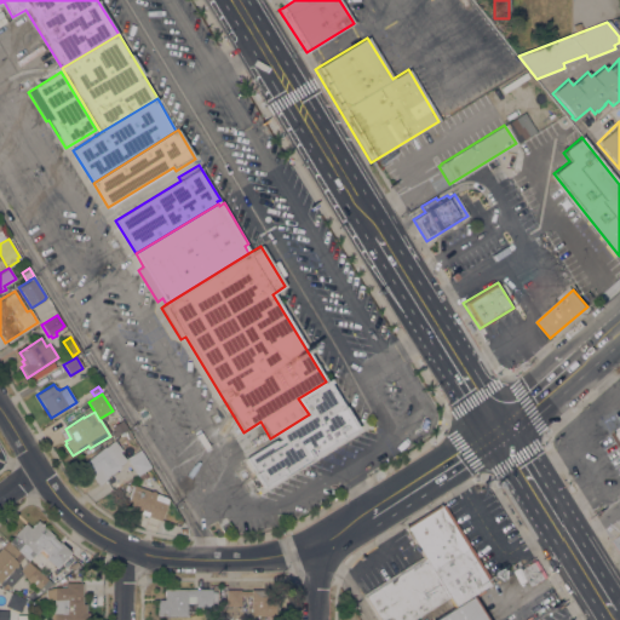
[(121,420),(126,429),(115,435),(110,426),(121,420)]
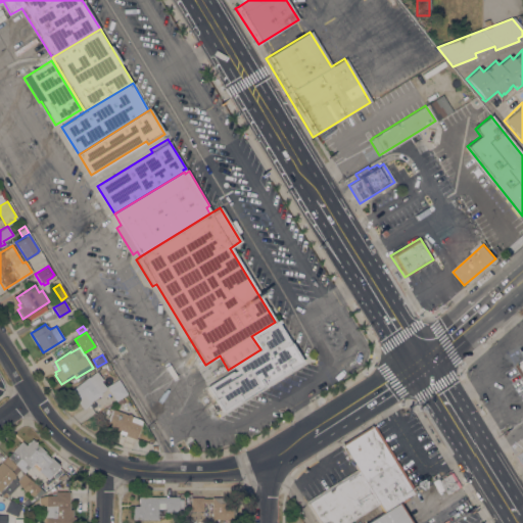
[(96,371),(102,380),(100,381),(105,388),(100,392),(101,393),(97,397),(95,399),(95,398),(83,409),(68,391),(74,388),(73,387),(75,386),(75,387),(79,384),(78,383),(80,382),(81,382),(82,381),(82,380),(83,379),(84,380),(88,376),(89,377),(96,371)]
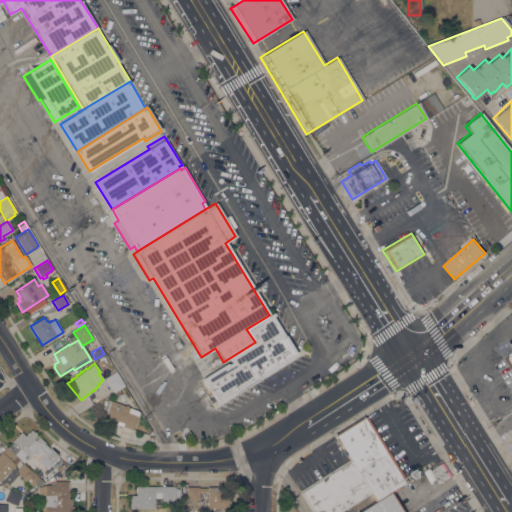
[(122,394),(116,397),(114,392),(113,393),(104,378),(115,371),(123,386),(119,389),(122,394)]
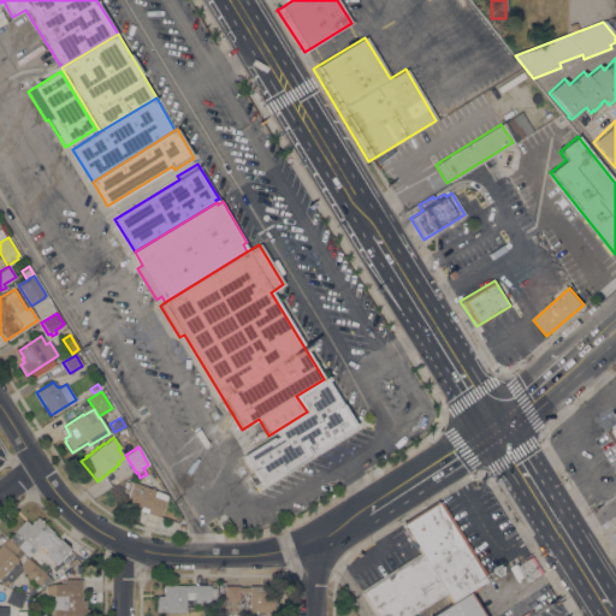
[(159,517),(140,510),(140,509),(124,504),(132,481),(149,489),(150,487),(154,489),(153,490),(164,493),(166,496),(159,517)]
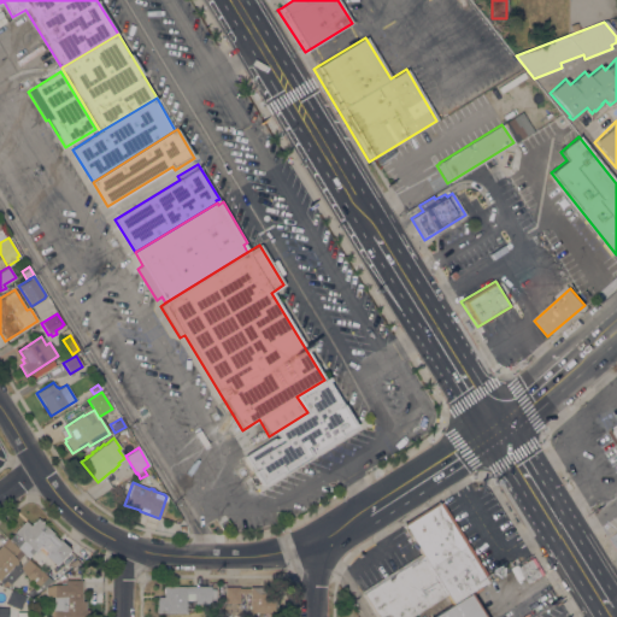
[(445,594),(421,553),(403,524),(440,500),(489,580),(470,593),(452,605),(445,594)]
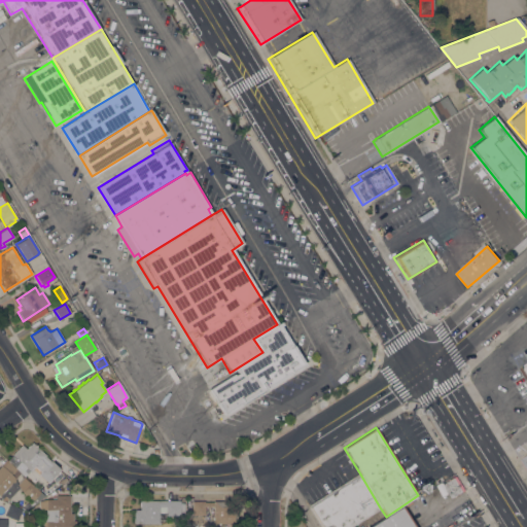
[(44,455),(44,456),(50,462),(51,461),(60,469),(47,483),(38,475),(40,471),(34,466),(30,471),(29,470),(25,476),(7,460),(22,445),(26,449),(32,443),(44,455)]
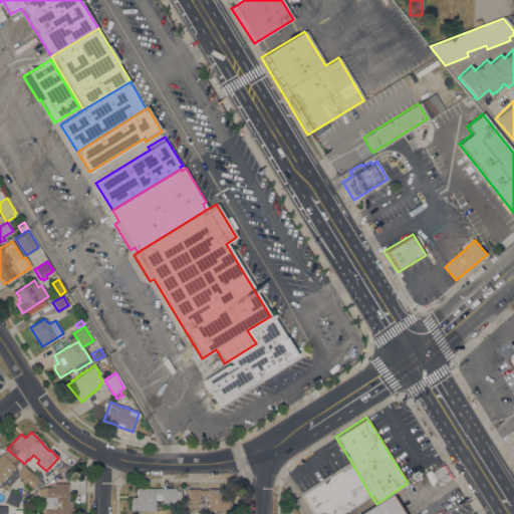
[(8,487),(8,486),(6,490),(1,488),(3,482),(1,481),(0,482),(0,455),(2,453),(1,453),(4,449),(18,462),(13,468),(14,469),(18,476),(8,487)]
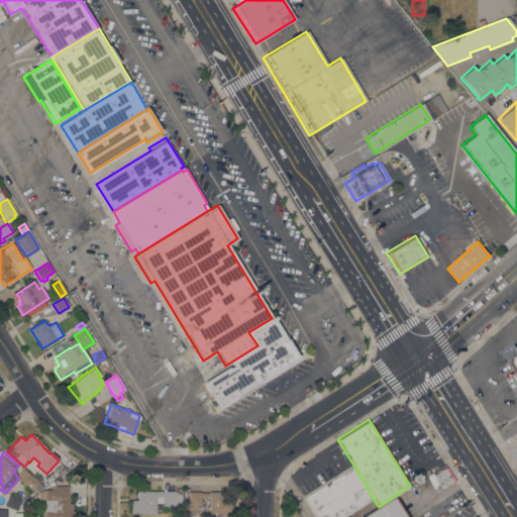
[(373,498),(341,516),(315,516),(302,495),(352,463),(373,498)]
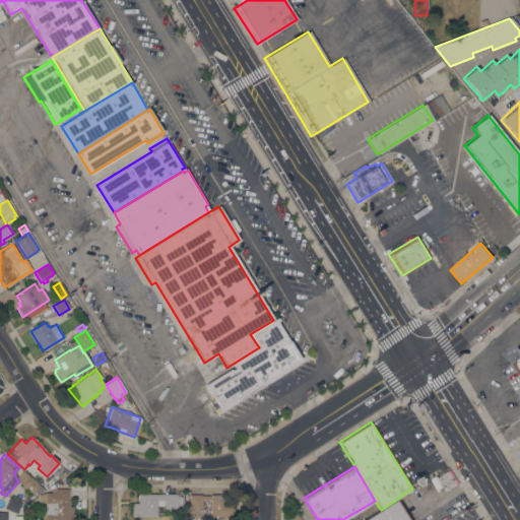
[(64,470),(66,474),(61,478),(58,474),(64,470)]
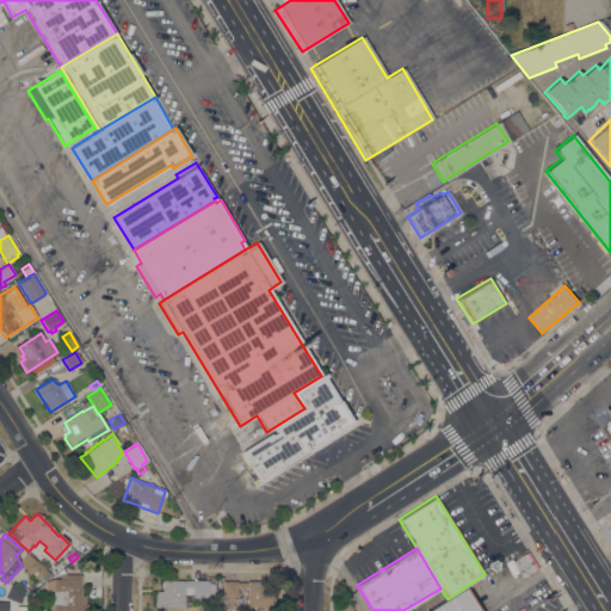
[(535,571),(529,574),(529,573),(528,574),(529,575),(526,576),(526,575),(522,578),(514,566),(516,565),(513,561),(524,554),(535,571)]
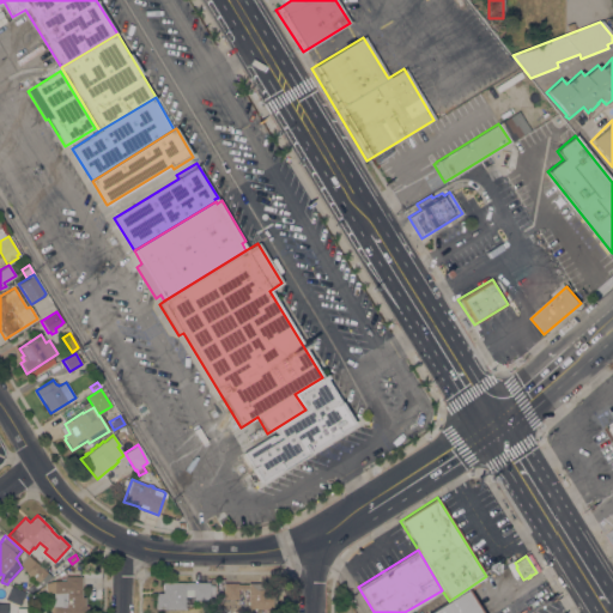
[(52,577),(36,589),(32,584),(36,582),(30,577),(29,578),(26,576),(28,575),(25,572),(35,562),(52,577)]
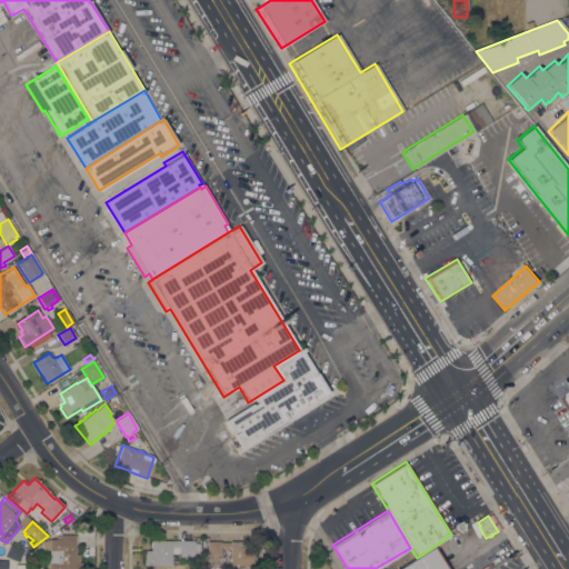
[(71,525),(73,530),(60,533),(59,532),(58,530),(66,525),(71,523),(71,525)]
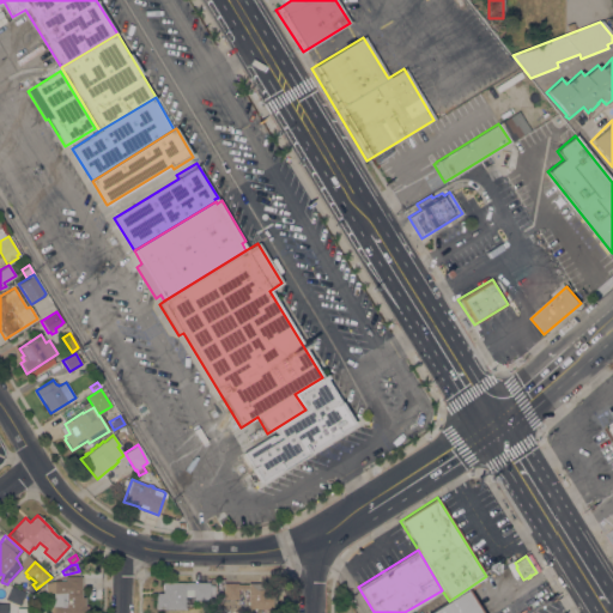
[(80,598),(85,598),(85,606),(87,606),(87,612),(53,612),(53,607),(52,607),(52,593),(54,593),(54,581),(65,581),(65,576),(80,576),(80,598)]
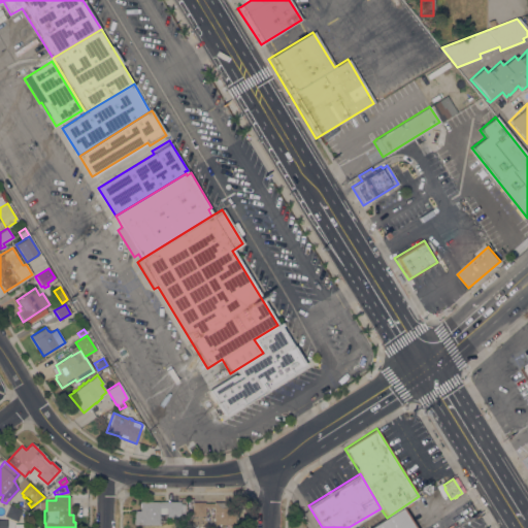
[(179,501),(179,504),(184,504),(184,517),(166,517),(166,514),(159,514),(159,525),(133,525),(133,514),(135,514),(135,510),(139,510),(139,501),(179,501)]
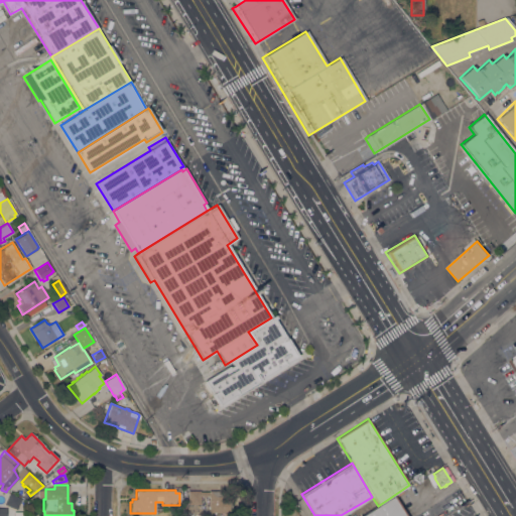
[(200,491),(200,492),(209,492),(209,491),(232,491),(232,512),(209,512),(209,496),(200,496),(200,504),(187,504),(187,491),(200,491)]
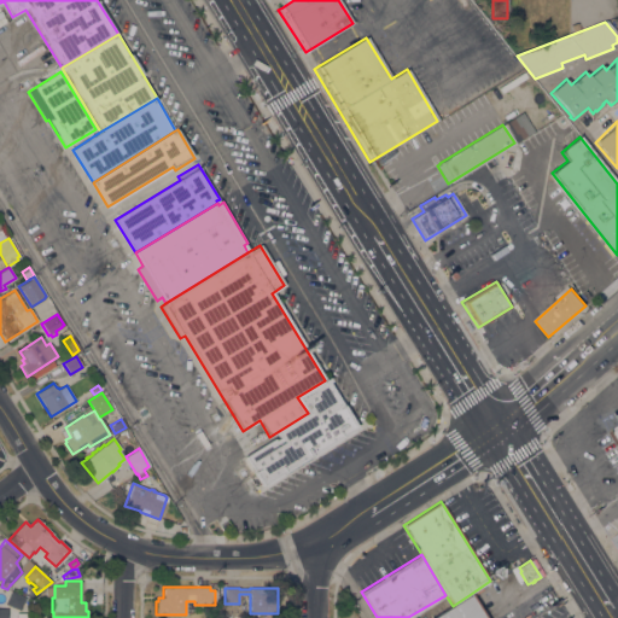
[(19,611),(5,604),(5,602),(4,602),(9,592),(24,599),(19,611)]
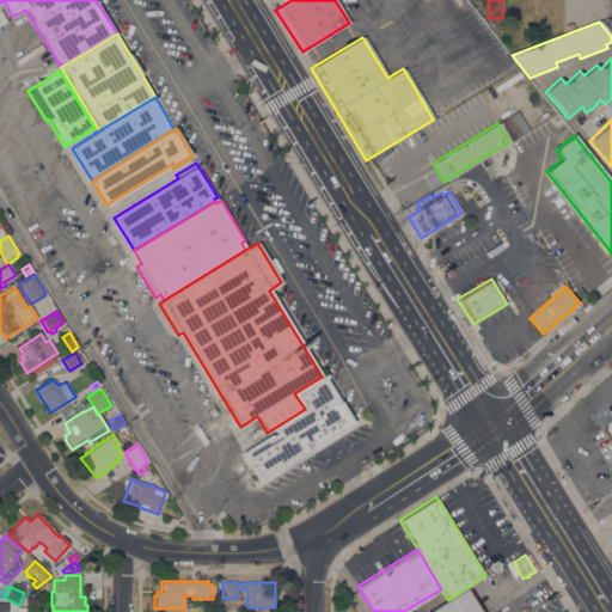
[(466,588),(481,611),(428,611),(448,600),(466,588)]
